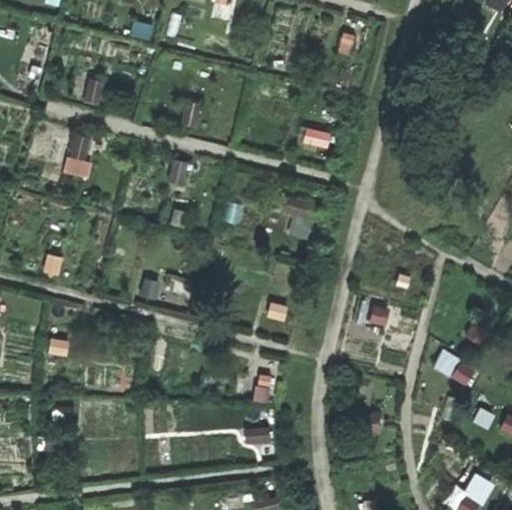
[(306,127),(302,142),(327,148),(331,133),(306,127)]
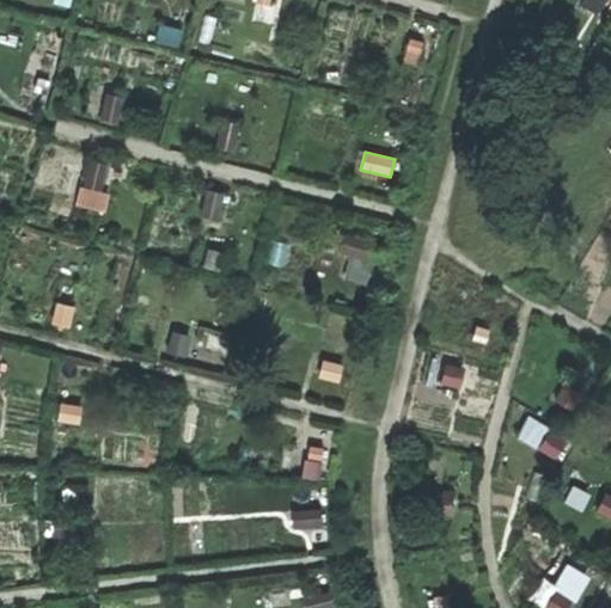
[(87,157),(75,207),(102,213),(112,161),(87,157)]
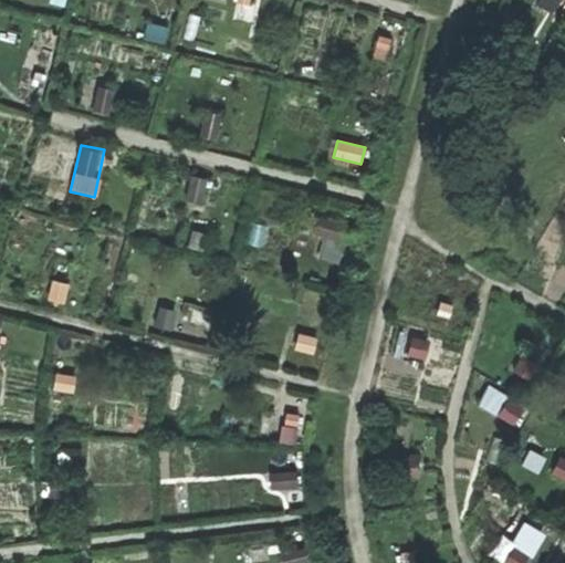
[(318,216),(313,236),(324,239),(317,258),(335,263),(347,225),(318,216)]
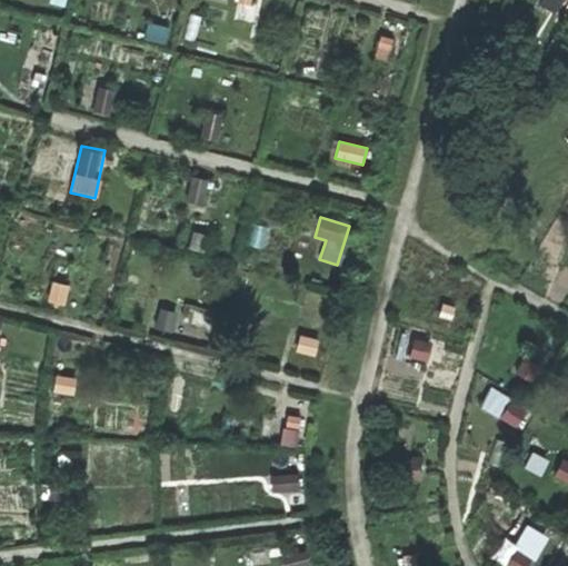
[(300,336),(296,351),(316,356),(320,341),(300,336)]
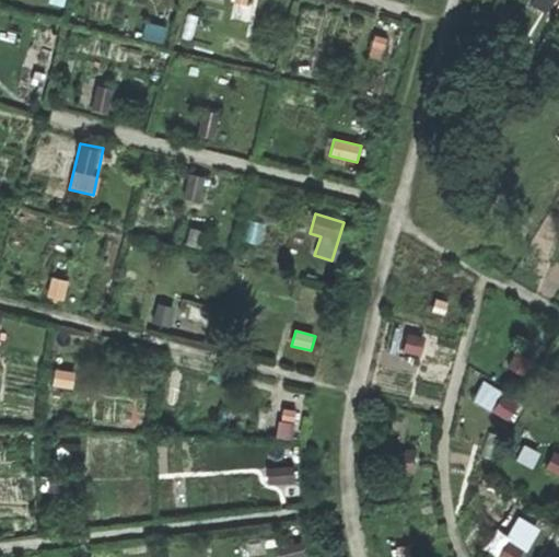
[(508,422),(519,404),(484,382),(472,399),(508,422)]
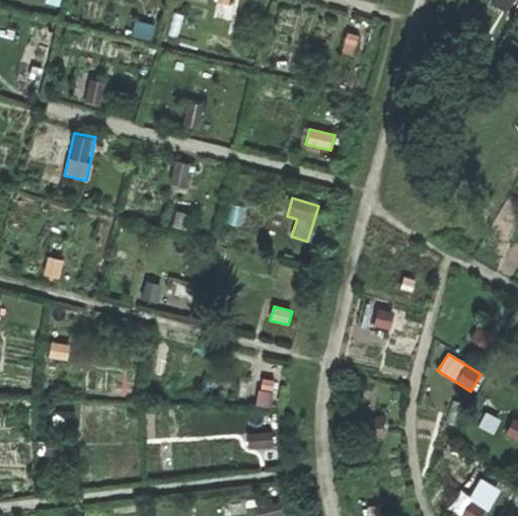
[(256,406),(271,408),(274,382),(260,381),(256,406)]
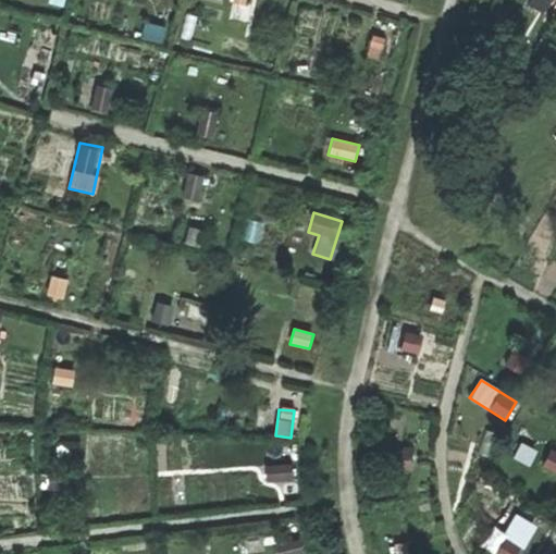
[(514,516),(497,553),(518,553),(532,525),(514,516)]
